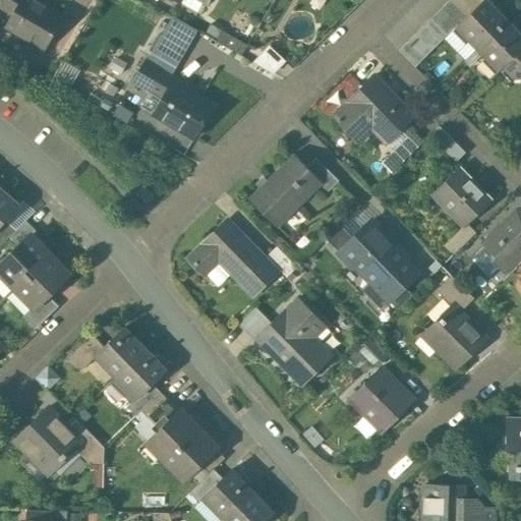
[(0,0),(0,5),(2,7),(5,2),(15,8),(19,0),(0,0)]
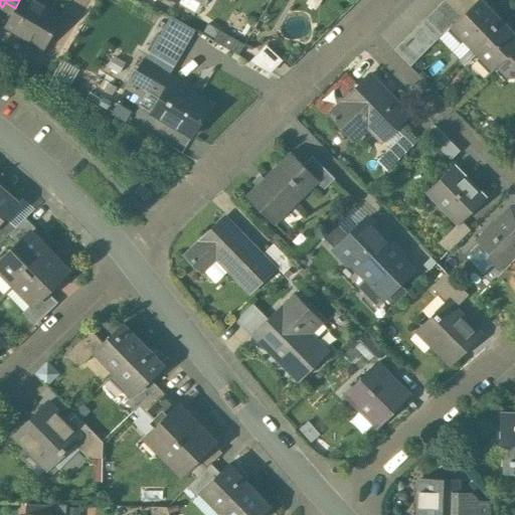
[(19,0),(15,8),(5,24),(43,47),(62,16),(35,0),(19,0)]
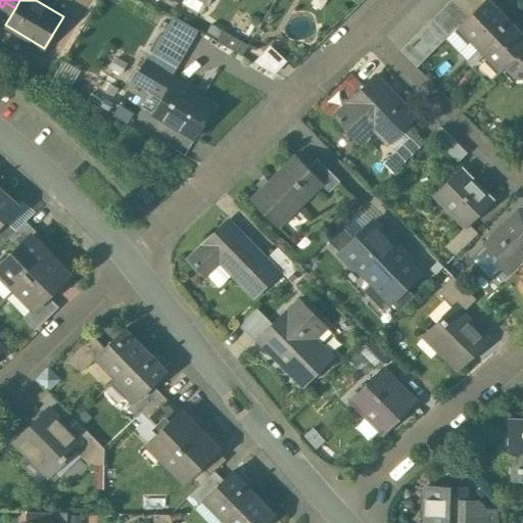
[(474,9),(465,0),(449,0),(449,1),(466,17),(474,9)]
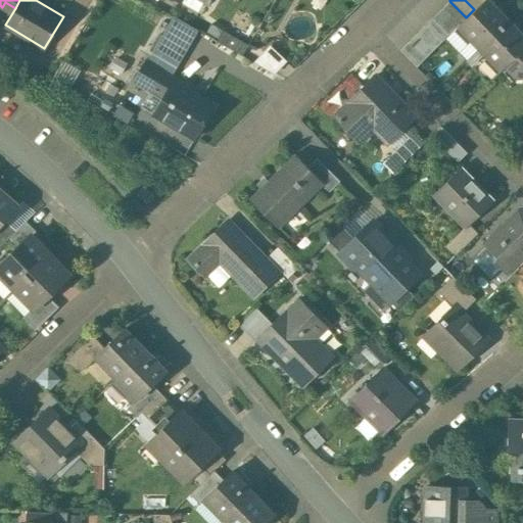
[(458,26),(457,28),(478,49),(509,18),(489,0),(483,0),(483,1),(474,9),(466,17),(458,26)]
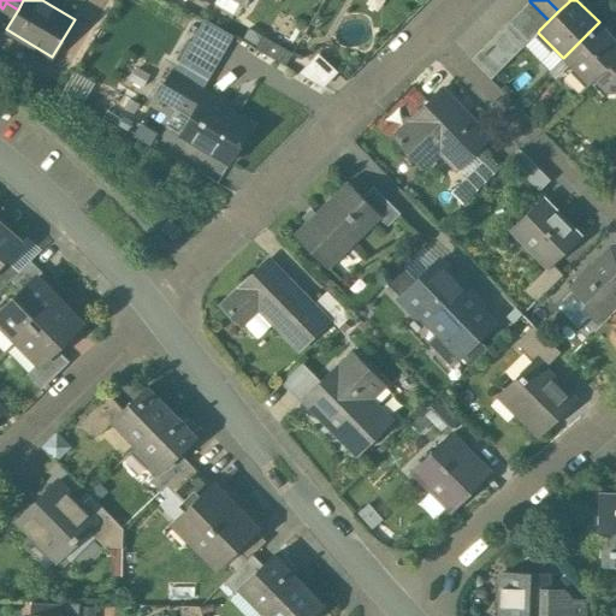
[(569,1),(568,0),(548,0),(558,11),(569,1)]
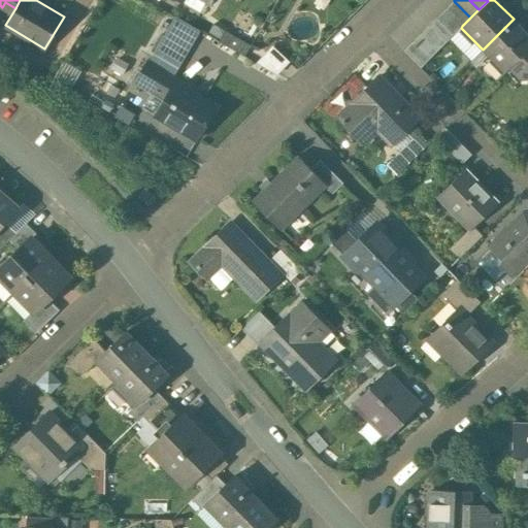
[(470,18),(454,1),(446,9),(462,26),(470,18)]
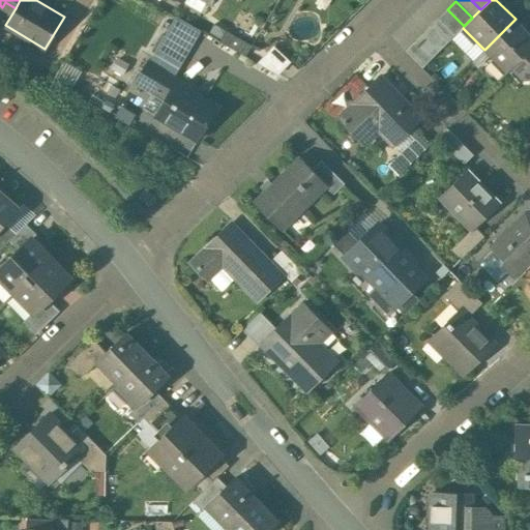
[(464,26),(447,9),(439,18),(455,34),(463,28),(464,26)]
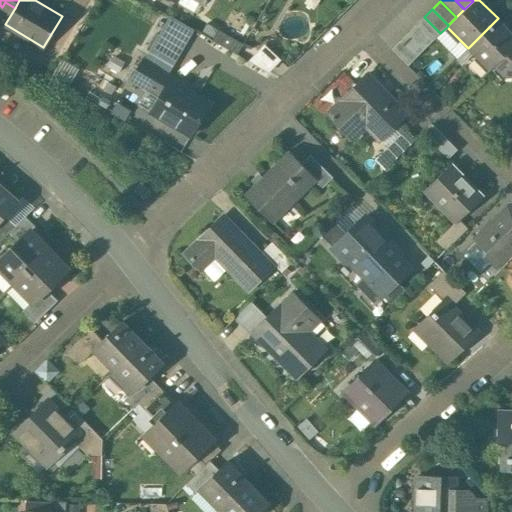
[(170,16),(145,59),(169,73),(194,30),(170,16)]
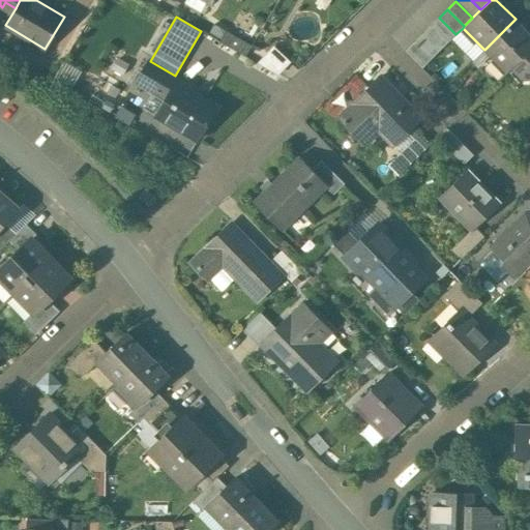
[(455,34),(439,18),(431,26),(447,42),(455,34)]
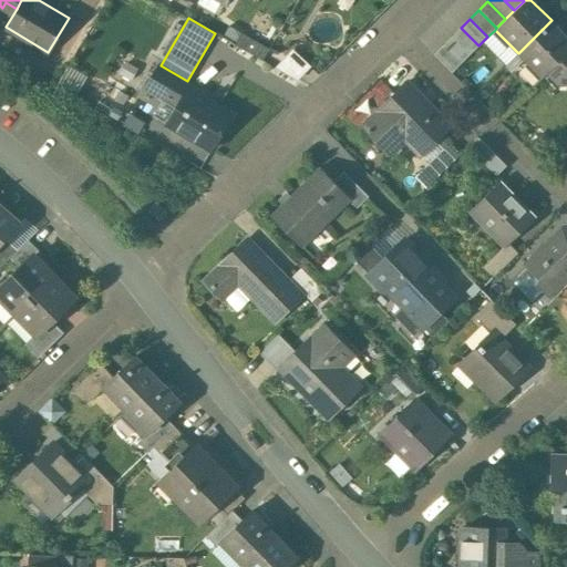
[(566,51),(566,37),(552,20),(518,53),(540,76),(546,72),(566,51)]
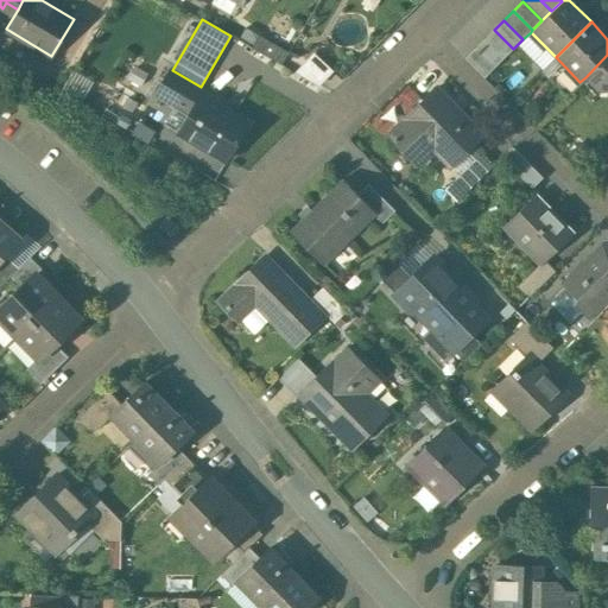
[(494,30),(485,39),(504,58),(513,49),(494,30)]
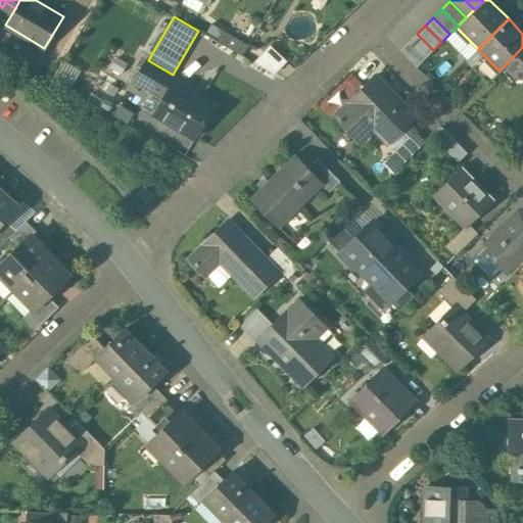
[(222,31),(218,41),(243,50),(247,40),(222,31)]
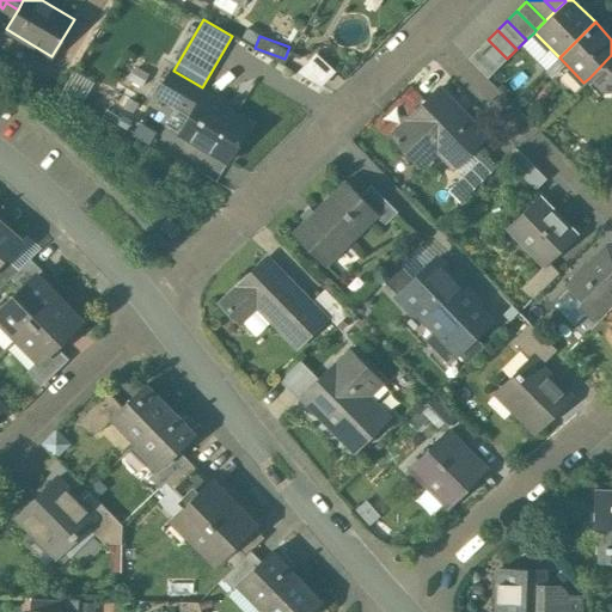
[(507,59),(488,40),(478,49),(497,68),(507,59)]
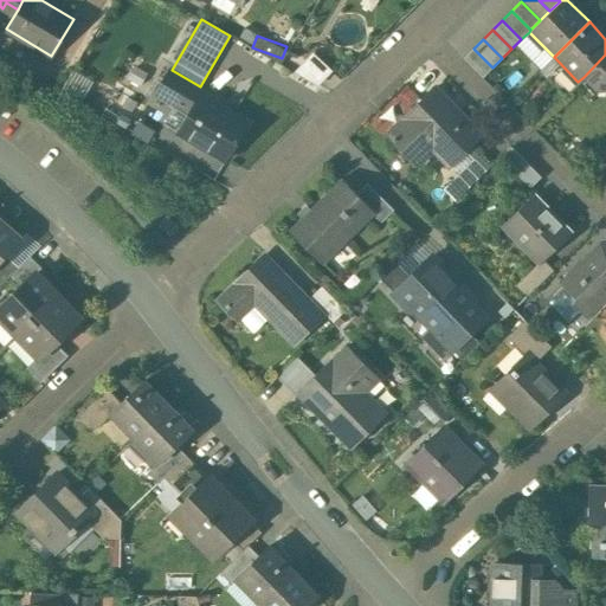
[(492,68),(474,49),(463,58),(482,77),(492,68)]
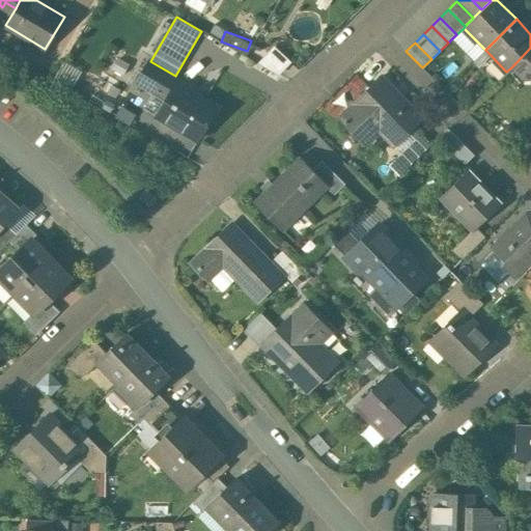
[(274,75),(290,60),(276,44),(259,58),(274,75)]
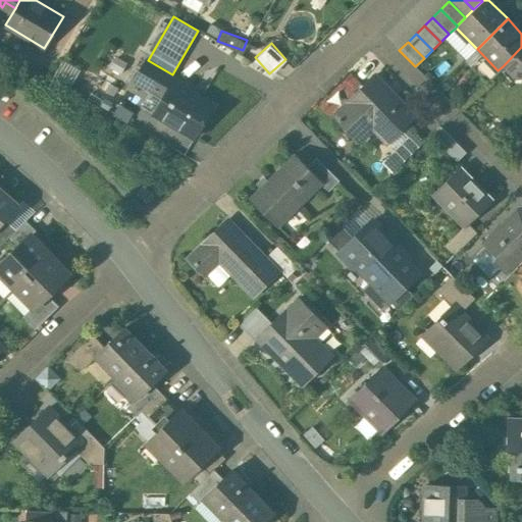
[(521,47),(503,66),(513,77),(521,77),(521,47)]
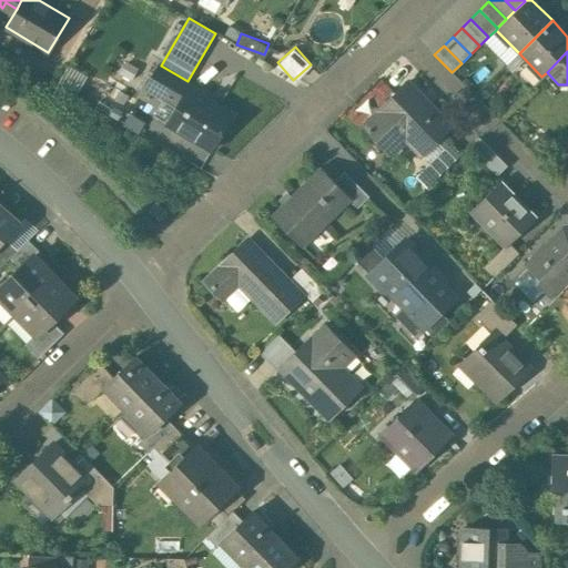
[(161,66),(158,64),(144,88),(176,107),(166,123),(212,149),(232,115),(199,95),(202,90),(188,81),(161,66)]
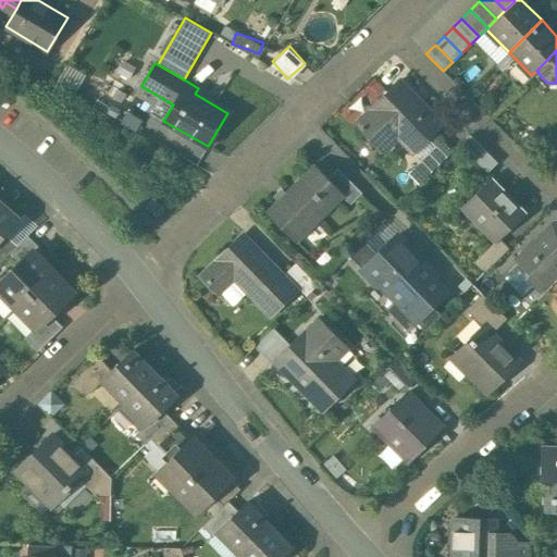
[(411,94),(400,82),(371,109),(372,110),(357,125),(378,146),(393,131),(410,147),(422,136),(425,139),(440,126),(410,95),(411,94)]
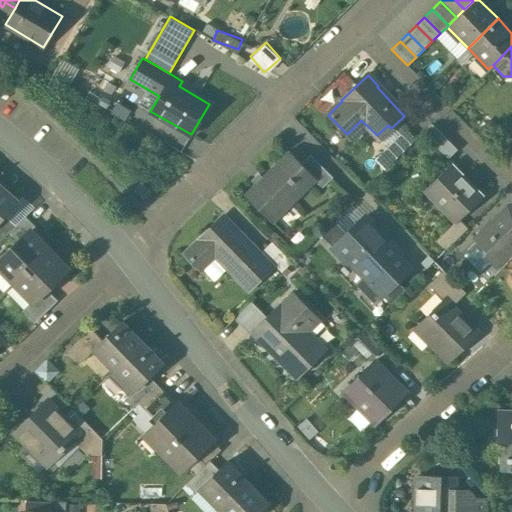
[(406,131),(381,155),(390,164),(415,139),(406,131)]
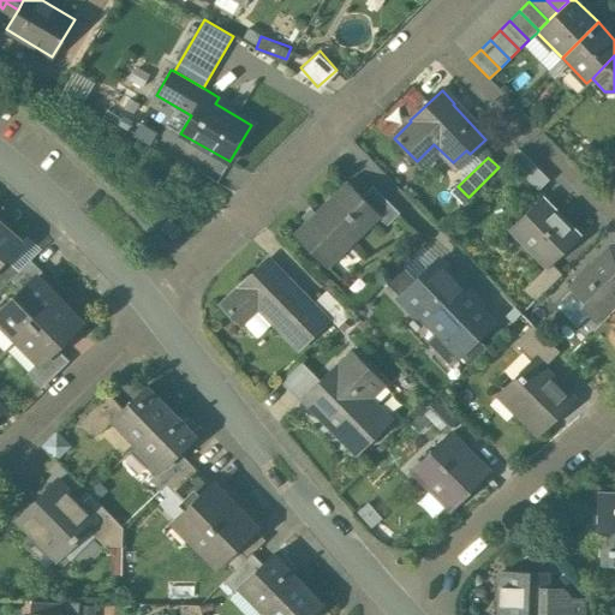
[(346,181),(293,233),(327,268),(378,218),(380,215),(362,196),(346,181)]
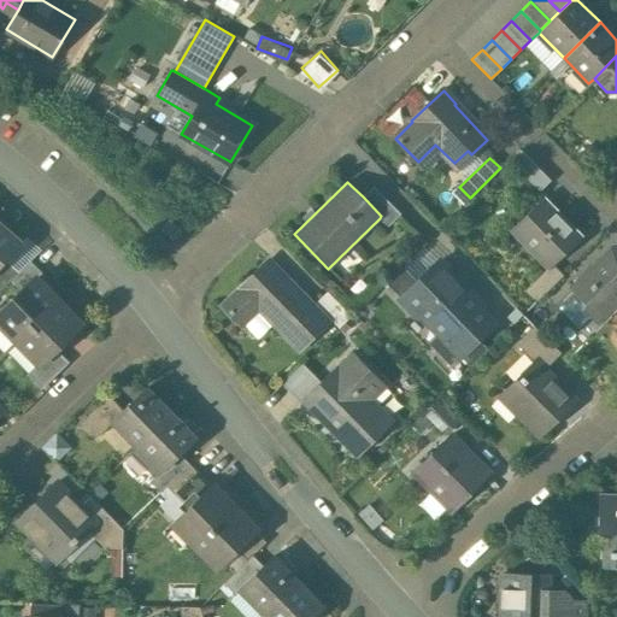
[(166,192),(154,184),(146,199),(158,206),(166,192)]
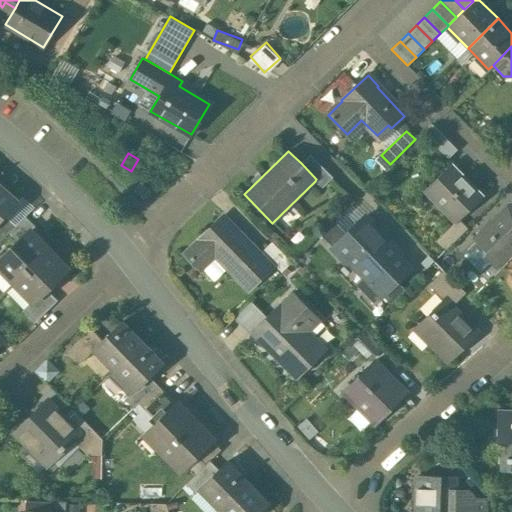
[(332,177),(309,155),(301,163),(316,179),(315,181),(322,187),(332,177)]
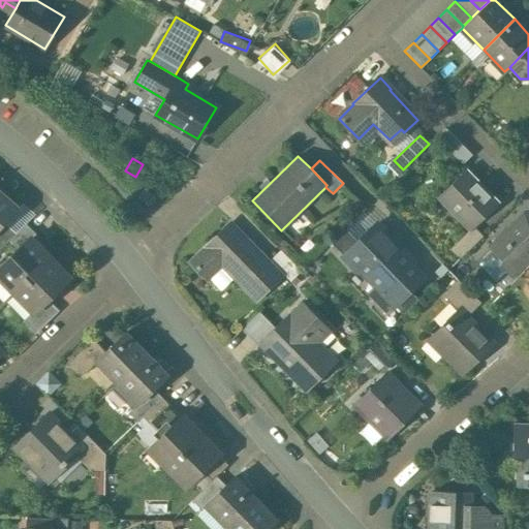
[(466,170),(442,193),(460,212),(457,214),(470,228),(473,226),(498,203),(466,170)]
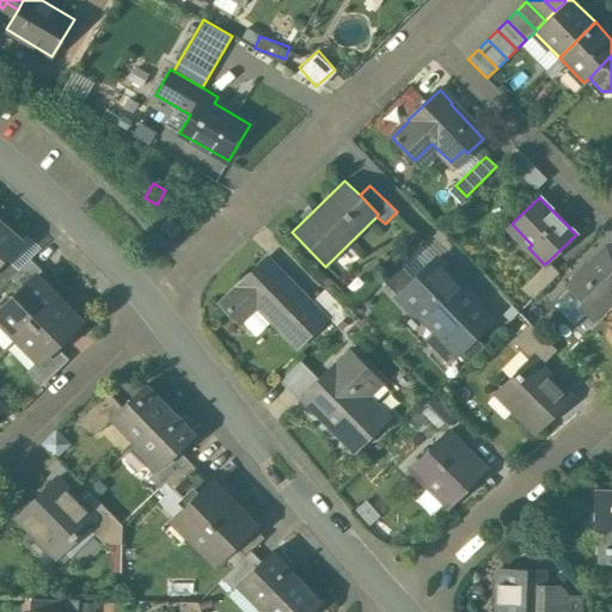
[(19,242),(0,225),(0,264),(6,258),(19,242)]
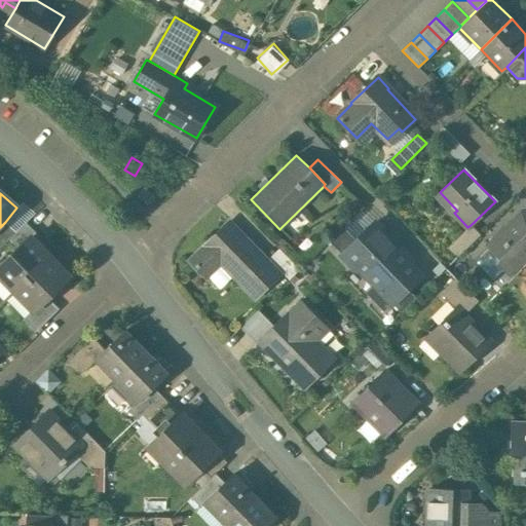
[(522,216),(516,217),(488,243),(495,252),(496,258),(510,272),(525,256),(525,212),(522,216)]
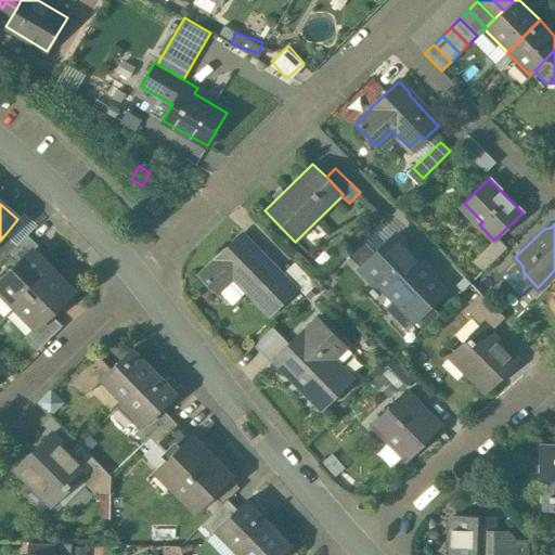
[(5,234),(0,240),(0,260),(8,253),(16,244),(5,234)]
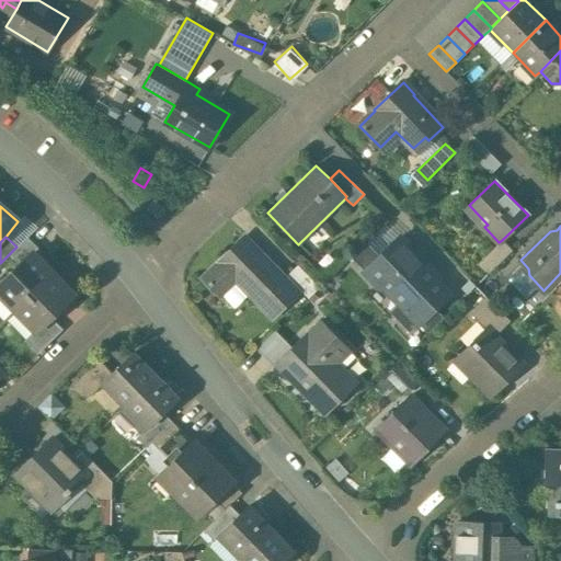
[(16,247),(8,255),(18,266),(32,252),(33,253),(38,248),(27,237),(16,247)]
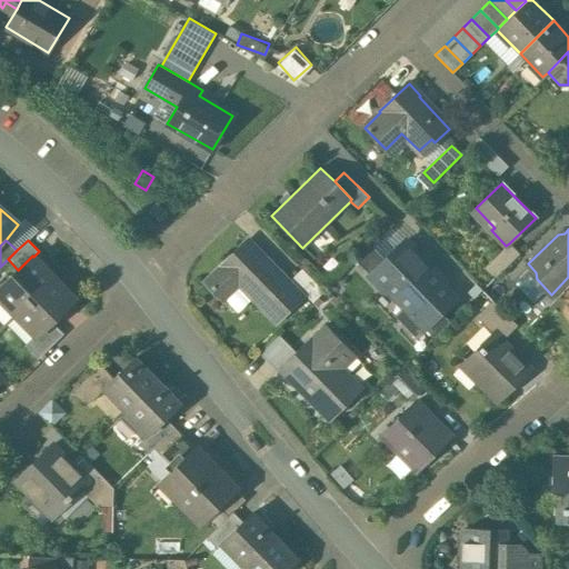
[(248,240),(206,281),(223,299),(239,283),(277,321),(302,295),(248,240)]
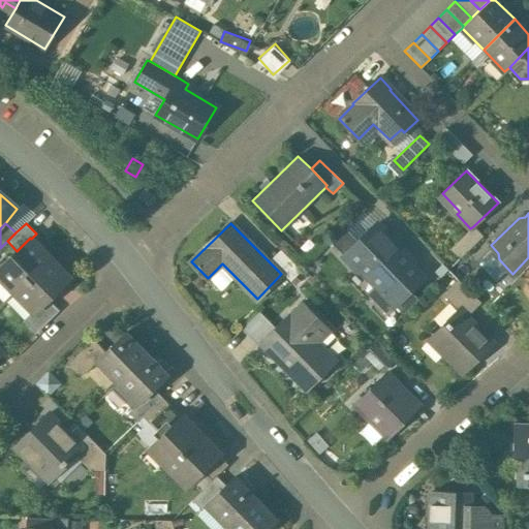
[(410,259),(376,224),(349,250),(363,263),(359,268),(380,289),(410,259)]
